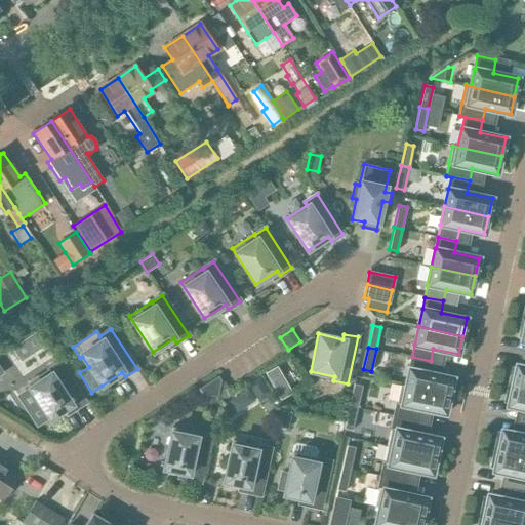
[(400,386),(449,396),(453,378),(428,373),(431,361),(412,357),(409,369),(405,387),(401,385),(400,386)]
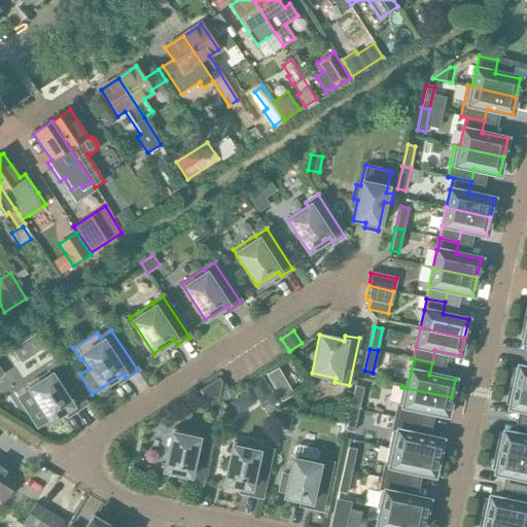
[(48,371),(27,385),(39,403),(28,412),(37,427),(48,419),(50,421),(71,408),(74,412),(85,403),(60,363),(48,371)]
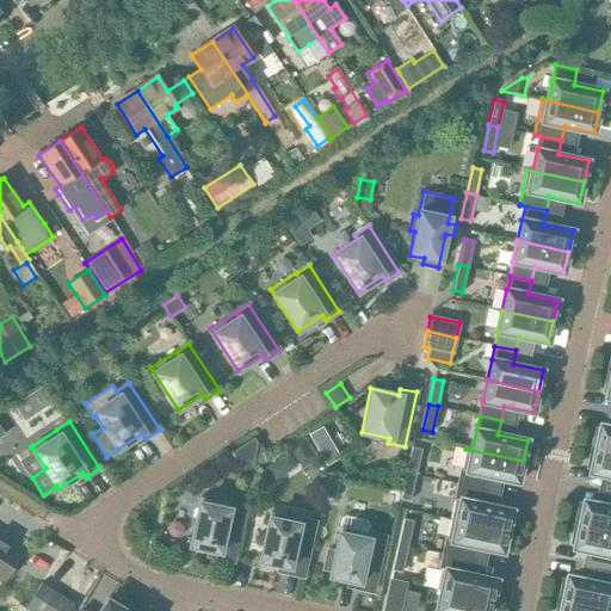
[(610,426),(604,425),(604,430),(599,430),(594,449),(610,451),(610,426)]
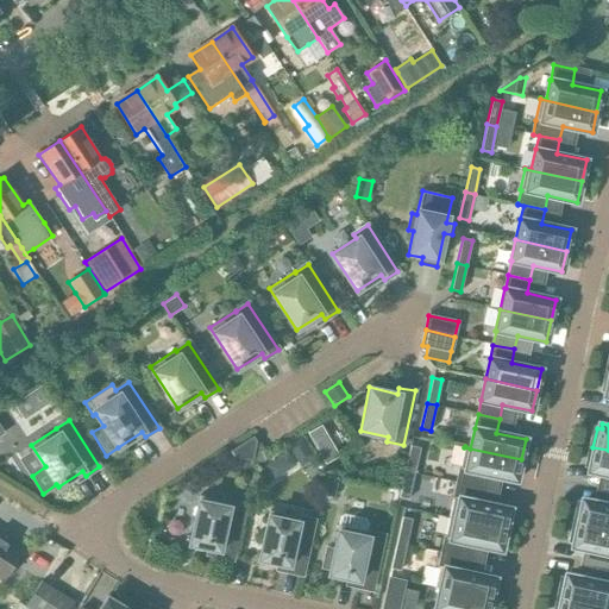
[(252,438),(231,452),(234,458),(252,463),(256,443),(252,438)]
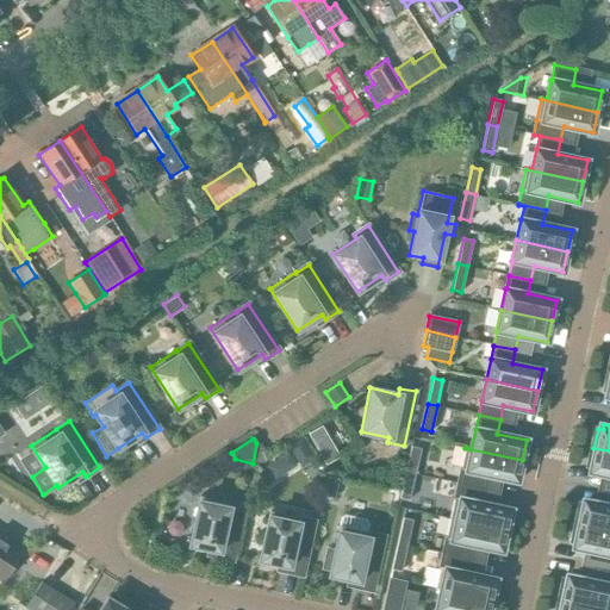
[(405,472),(415,474),(421,449),(411,447),(405,472)]
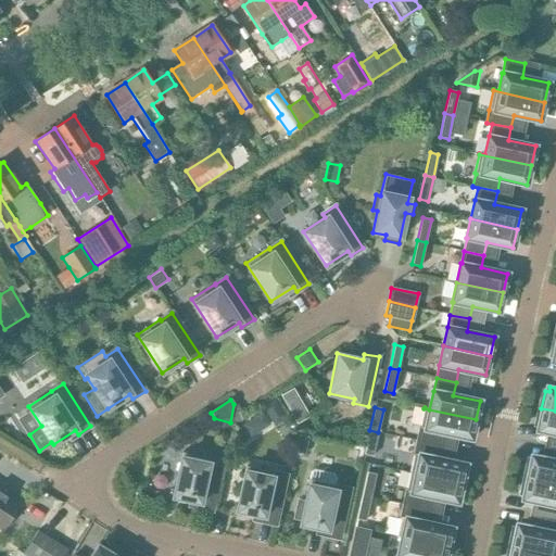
[(417,441),(442,445),(444,433),(471,439),(476,419),(424,408),(420,428),(417,441)]
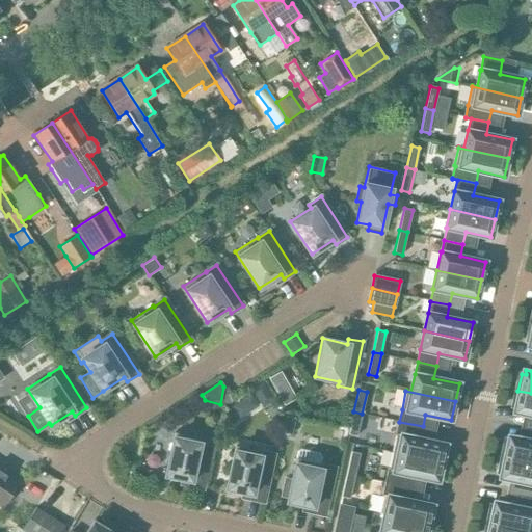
[(531,393),(517,391),(514,406),(519,407),(517,411),(531,415),(531,393)]
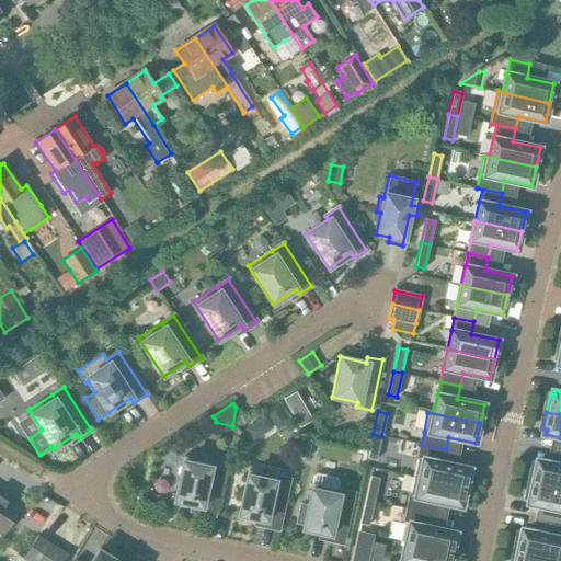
[(381,436),(373,434),(367,458),(376,460),(381,436)]
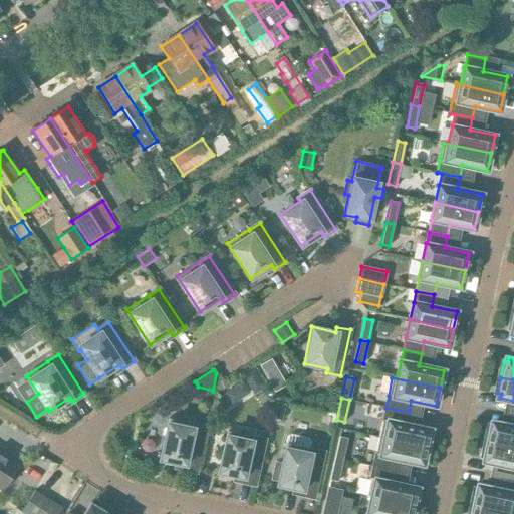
[(409,412),(386,408),(383,420),(382,419),(379,437),(427,447),(431,429),(406,424),(409,412)]
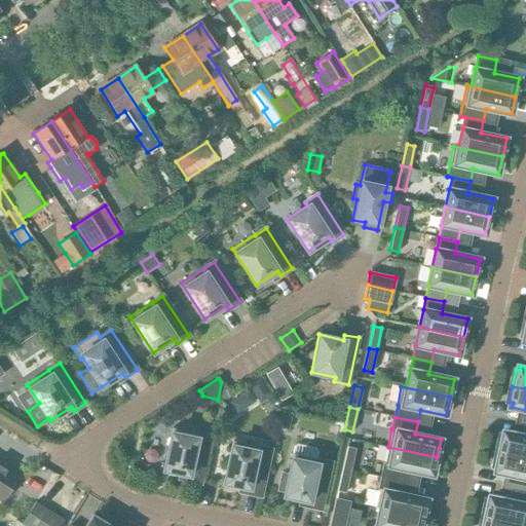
[(173,427),(163,470),(188,475),(187,480),(200,483),(211,437),(198,434),(173,427)]
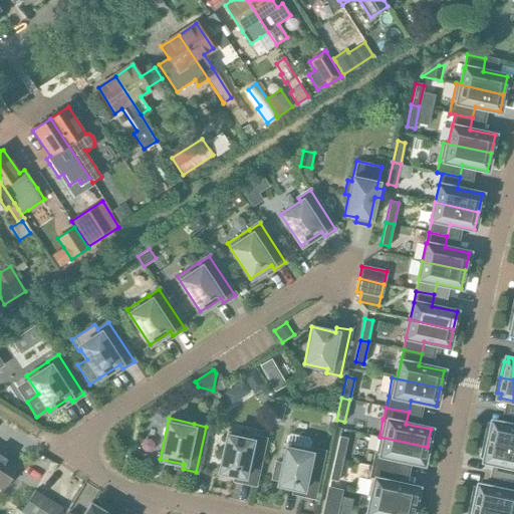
[(513,421),(513,426),(495,422),(494,426),(490,425),(487,441),(513,446),(513,421)]
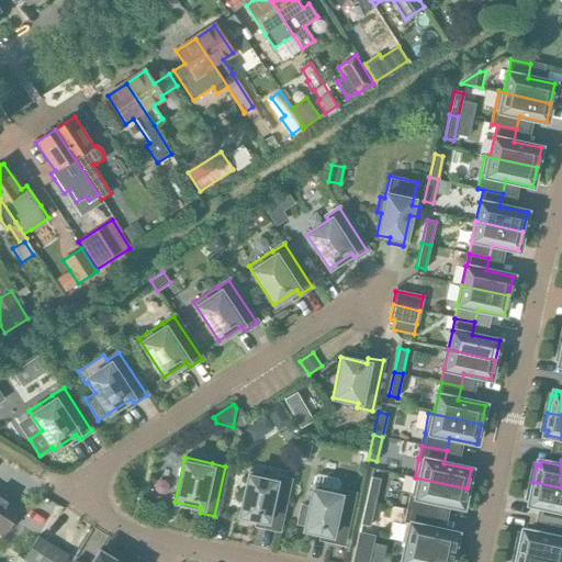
[(277,476),(249,471),(239,516),(266,521),(265,527),(279,530),(290,480),(277,478),(277,476)]
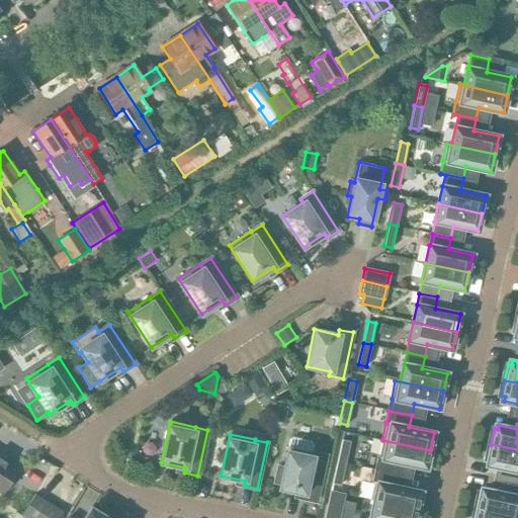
[(314,453),(314,452),(313,452),(314,445),(310,440),(294,438),(289,440),(288,447),(279,489),(304,494),(303,499),(317,502),(326,455),(314,453)]
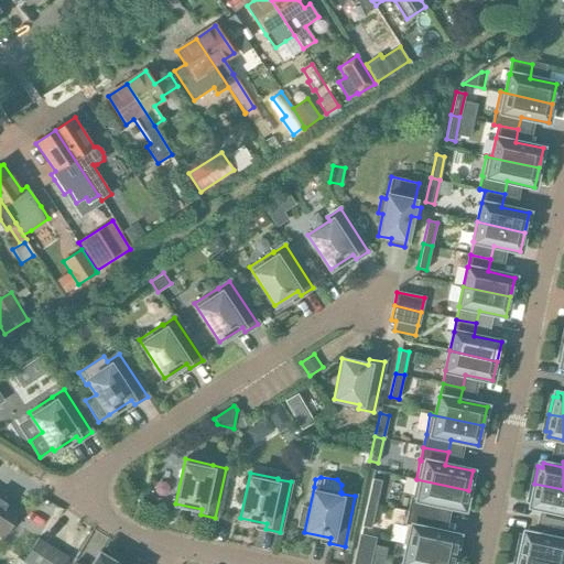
[(367,502),(376,505),(381,481),(372,479),(367,502)]
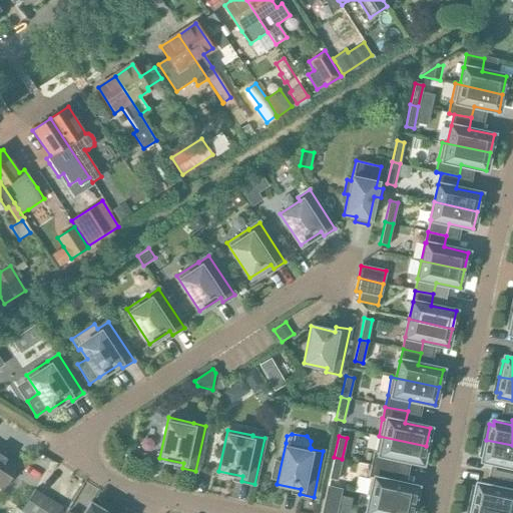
[(373,465),(395,470),(398,458),(422,464),(426,446),(379,436),(375,454),(373,465)]
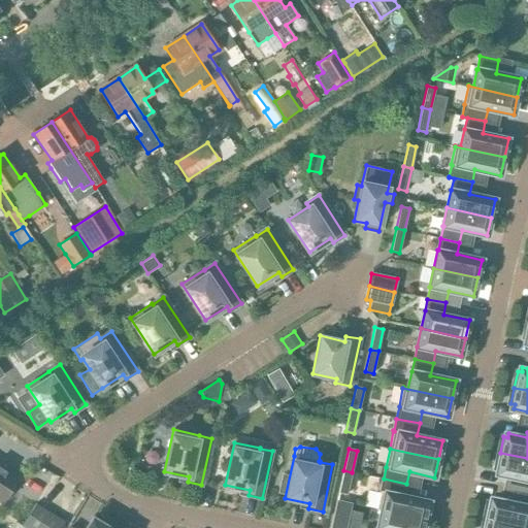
[(527,458),(500,453),(496,469),(500,470),(499,474),(518,479),(516,490),(527,492),(527,458)]
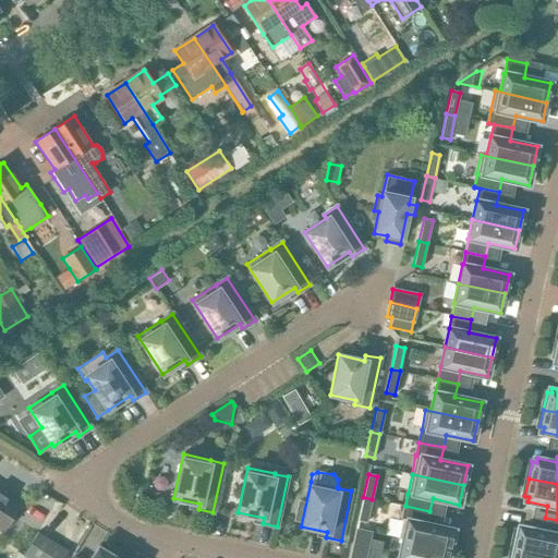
[(21,504),(0,489),(0,530),(2,532),(21,504)]
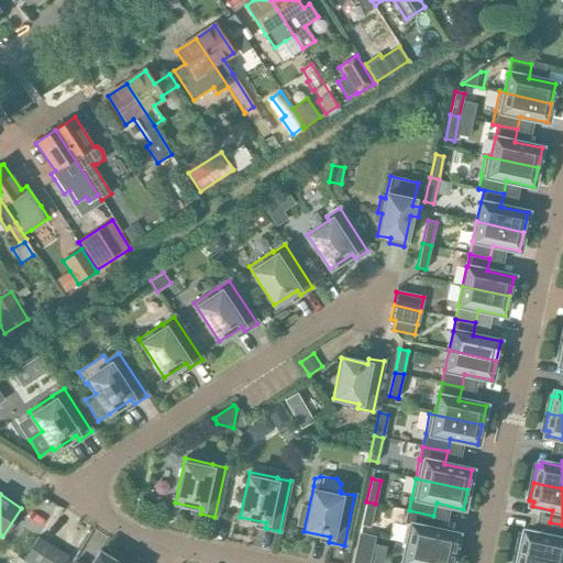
[(375,504),(366,501),(362,526),(371,527),(375,504)]
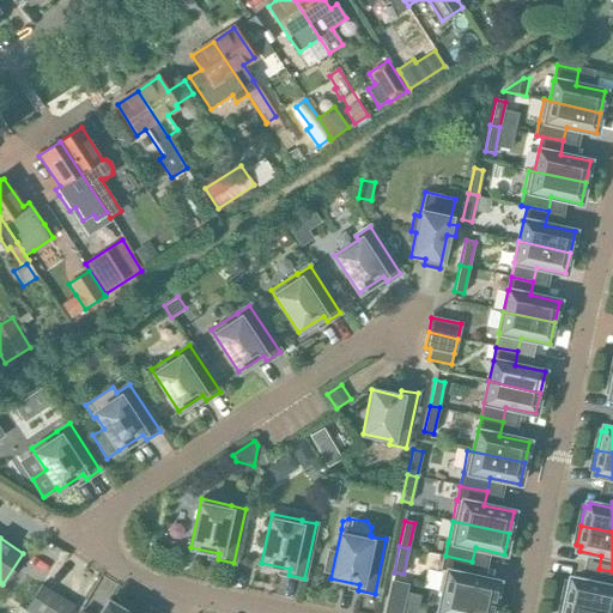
[(472,562),(445,556),(442,570),(437,592),(493,604),(498,582),(469,576),(472,562)]
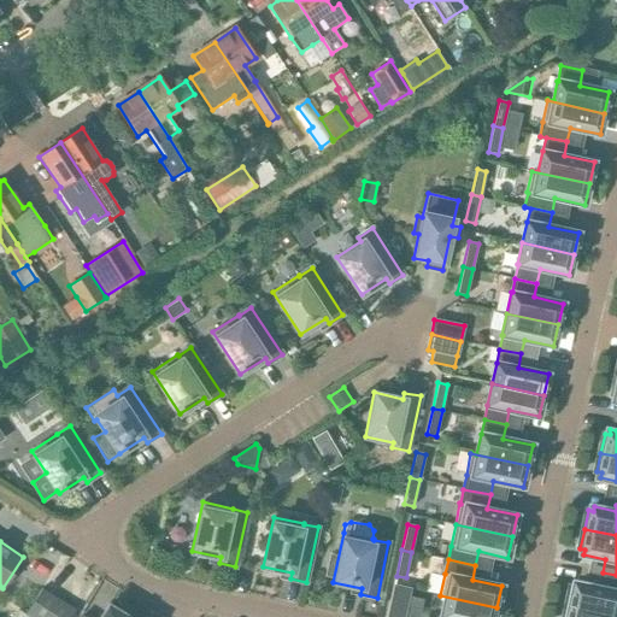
[(13,597),(0,616),(68,616),(56,609),(69,587),(36,566),(17,598),(13,597)]
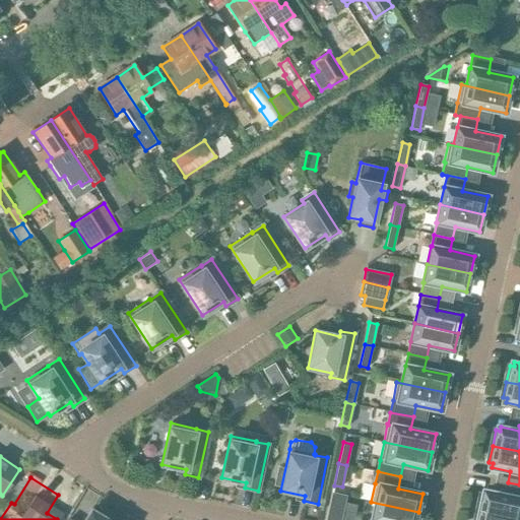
[(519,484),(508,482),(505,495),(486,491),(485,495),(481,494),(478,510),(519,519),(519,484)]
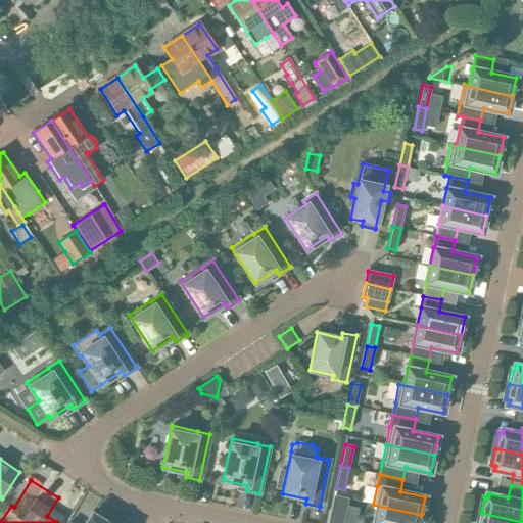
[(341,522),(347,500),(334,496),(328,522),(341,522)]
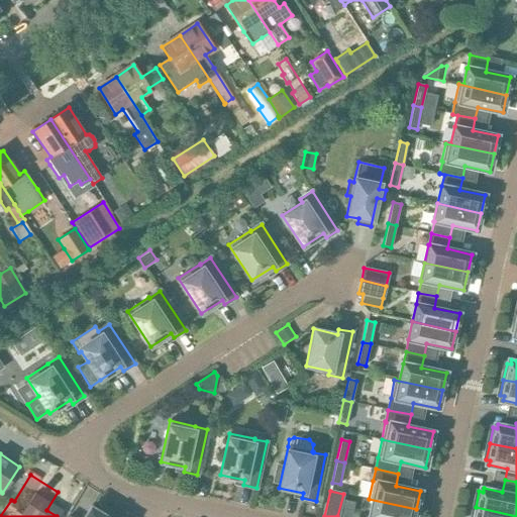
[(414,516),(416,509),(369,499),(373,501),(369,516),(414,516)]
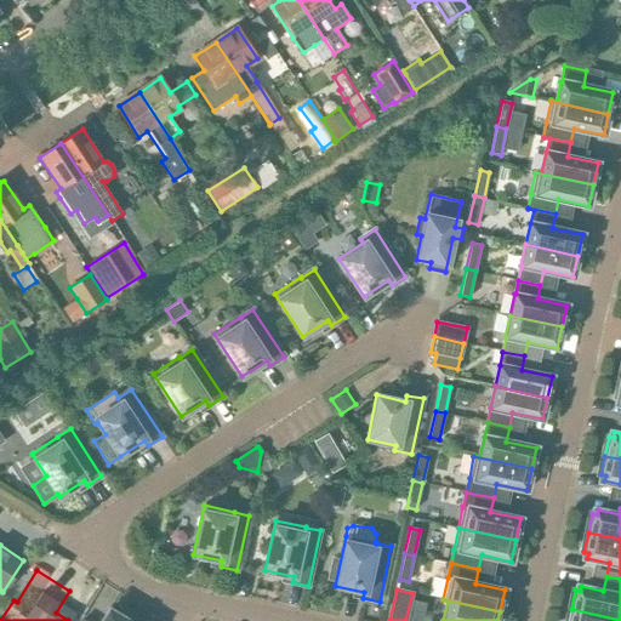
[(81,620),(129,620),(109,609),(101,620),(83,620),(81,620)]
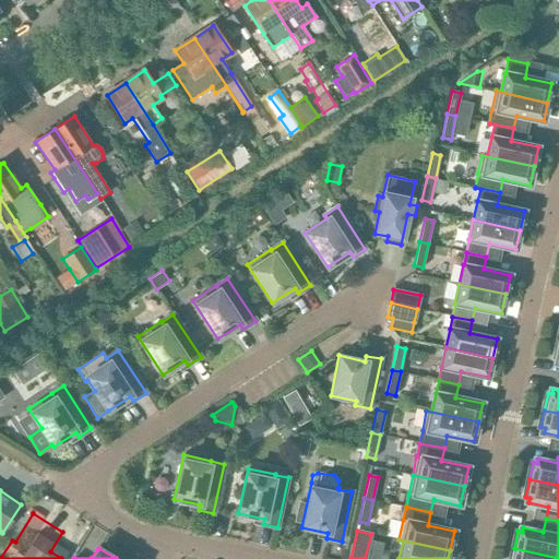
[(558,558),(514,548),(511,558),(558,558)]
